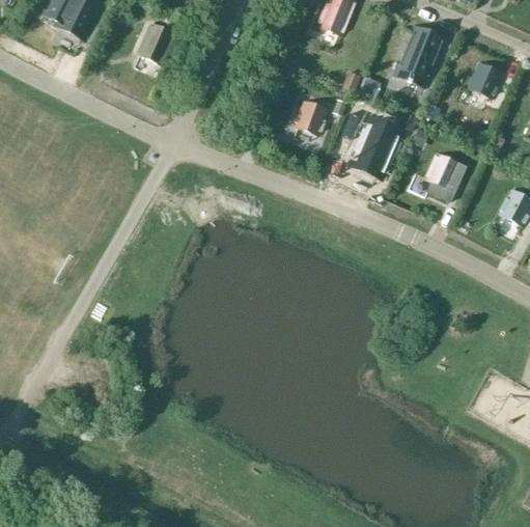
[(39,6),(37,9),(54,19),(52,22),(84,38),(86,35),(80,31),(95,0),(102,0),(104,1),(104,0),(51,0),(47,9),(39,6)]
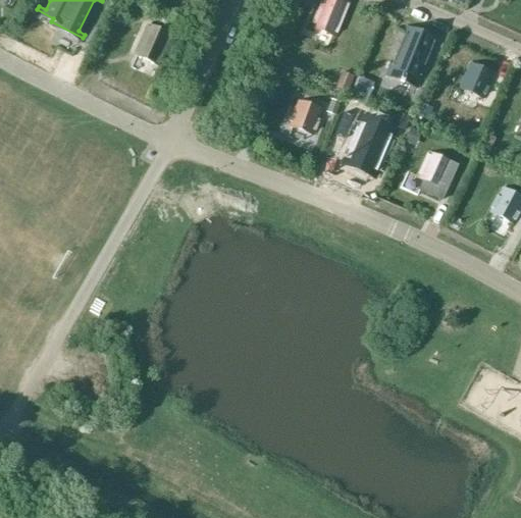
[(319,0),(310,24),(335,35),(350,0),(319,0)]
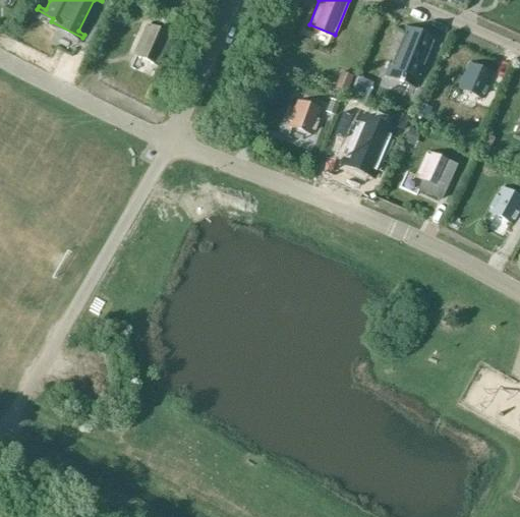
[(169,36),(146,24),(131,53),(155,65),(169,36)]
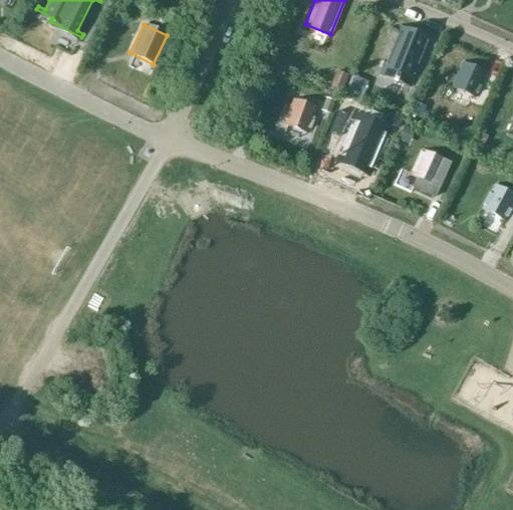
[(400,26),(381,69),(394,74),(394,76),(397,77),(398,75),(410,80),(428,37),(400,26)]
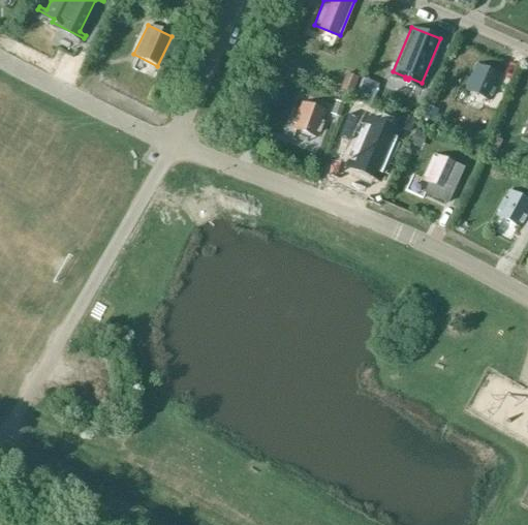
[(476,61),(466,85),(489,96),(500,71),(476,61)]
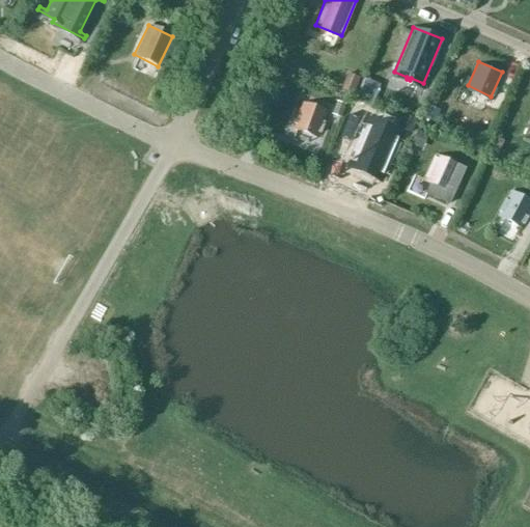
[(347,72),(341,86),(352,90),(358,75),(347,72)]
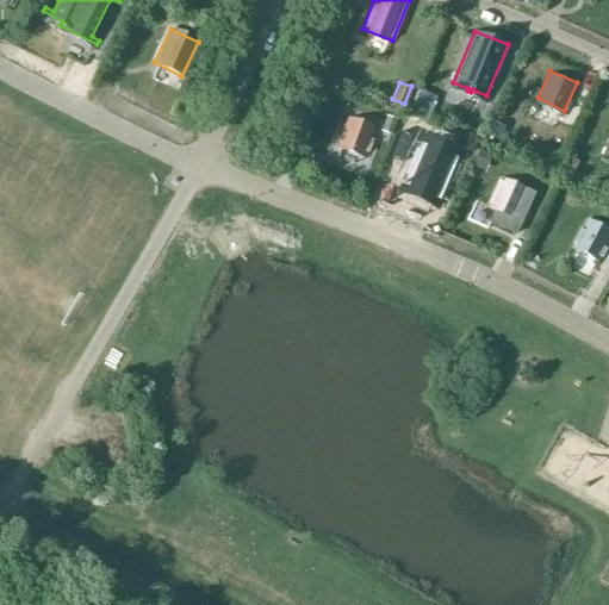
[(314,85),(308,99),(321,104),(327,89),(314,85)]
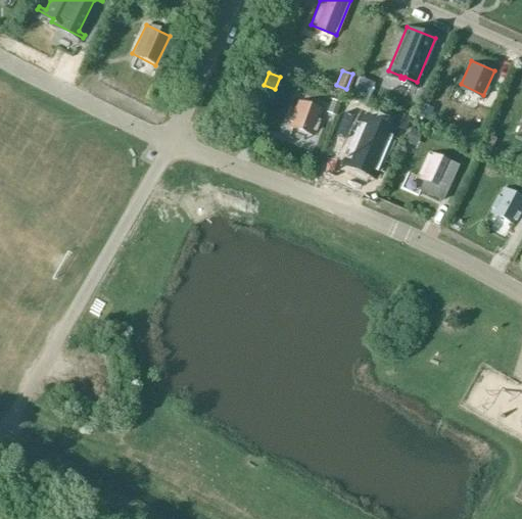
[(359,75),(352,91),(360,94),(367,78),(359,75)]
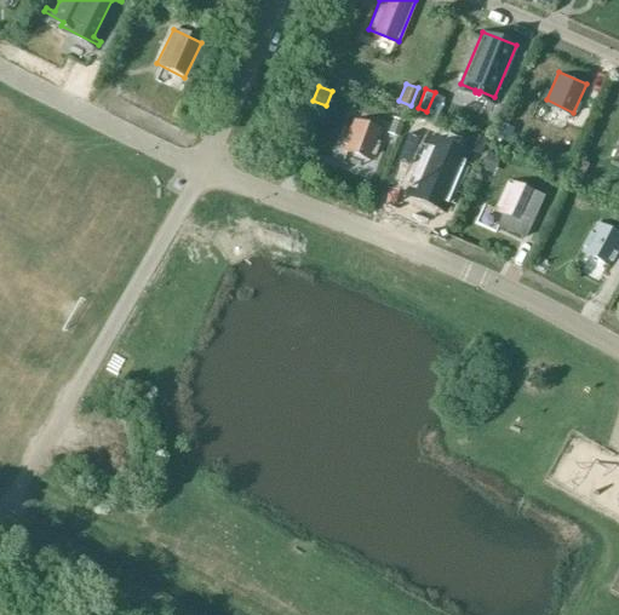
[(393,115),(388,128),(397,132),(402,119),(393,115)]
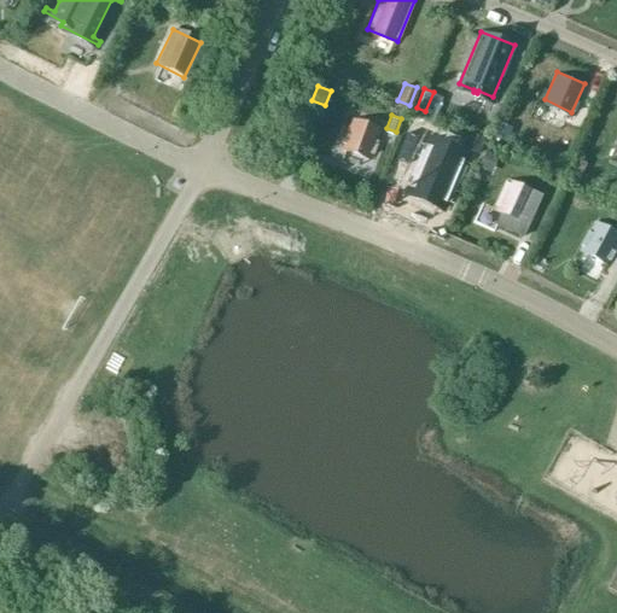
[(411,116),(406,128),(418,134),(423,122),(411,116)]
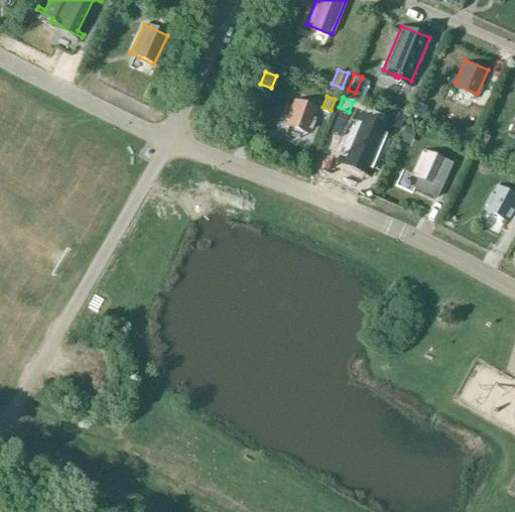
[(293,98),(285,121),(308,129),(316,106),(293,98)]
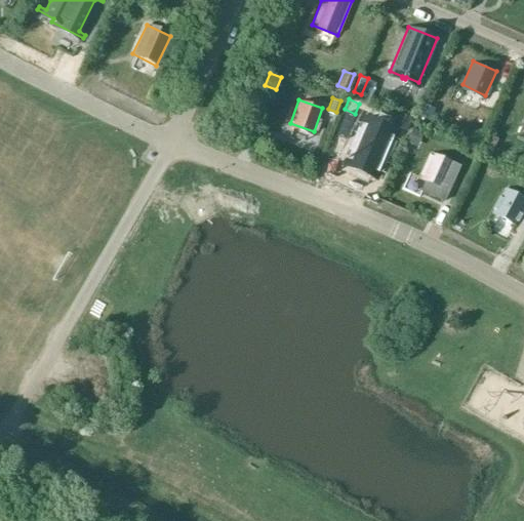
[(426,103),(420,114),(430,117),(434,106),(426,103)]
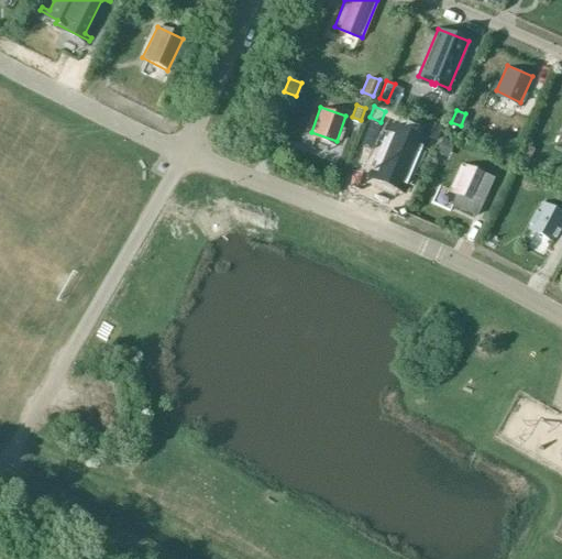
[(392,123),(370,174),(403,188),(423,136),(392,123)]
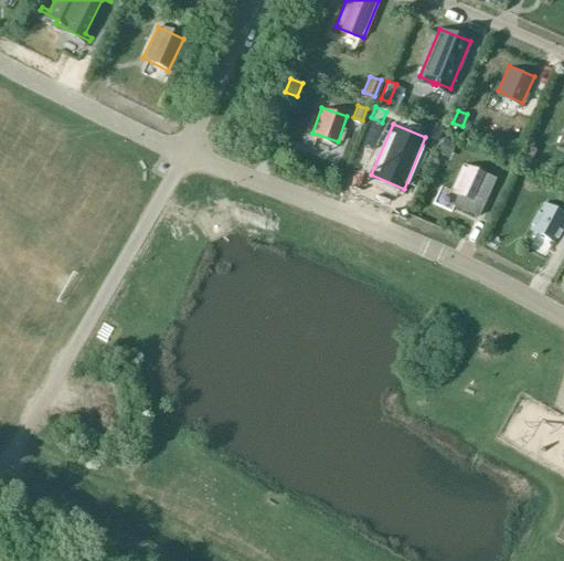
[(443,135),(436,149),(448,155),(454,140),(443,135)]
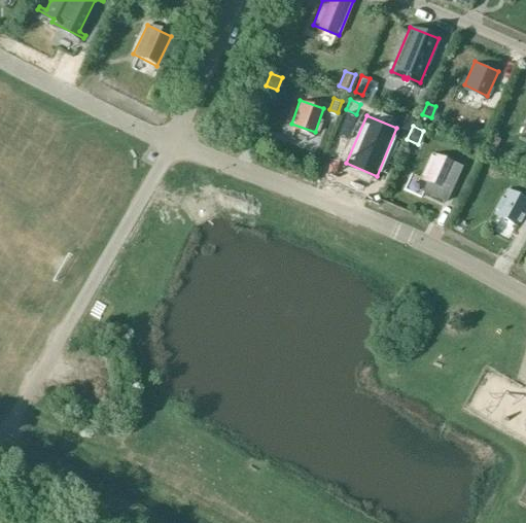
[(490,133),(486,143),(494,147),(499,137),(490,133)]
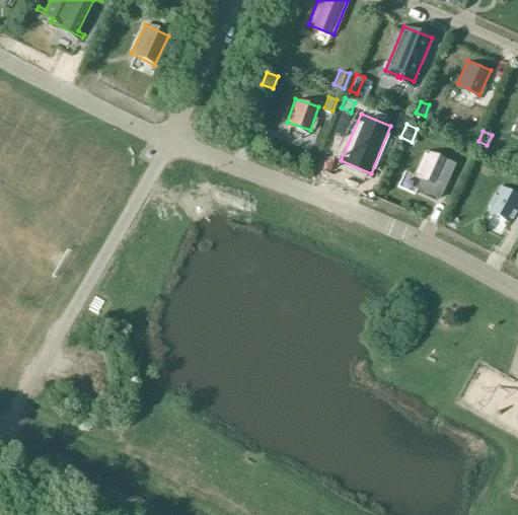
[(421,174),(416,186),(438,197),(454,162),(427,149),(416,172),(421,174)]
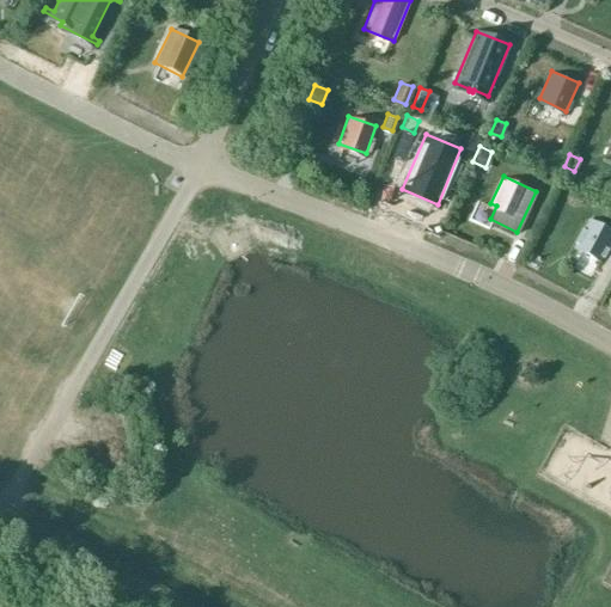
[(610,228),(588,218),(574,244),(599,257),(610,234),(610,228)]
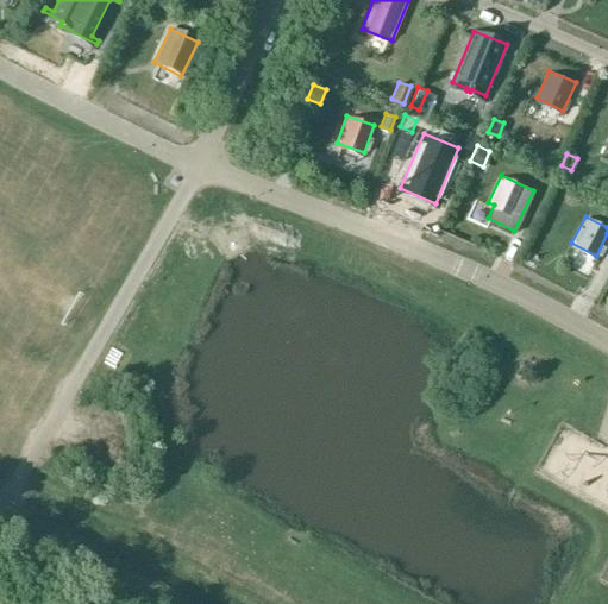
All buildings are outlined.
